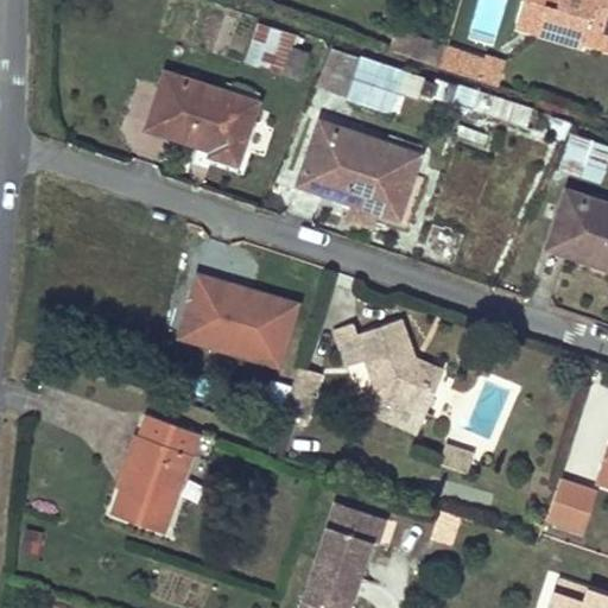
[(545,5),(537,2),(537,0),(524,0),(517,26),(530,30),(537,32),(545,5)]
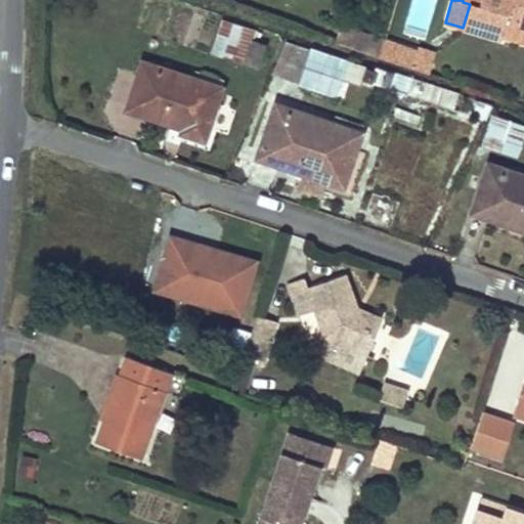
[(523,41),(523,0),(463,0),(463,2),(470,4),(463,28),(500,39),(503,36),(523,41)]
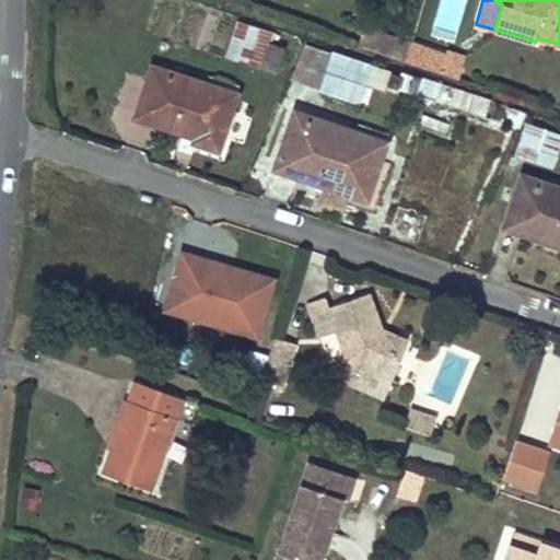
[(272,33),(240,23),(229,56),(259,68),(277,73),(286,47),(269,43),(272,33)]
